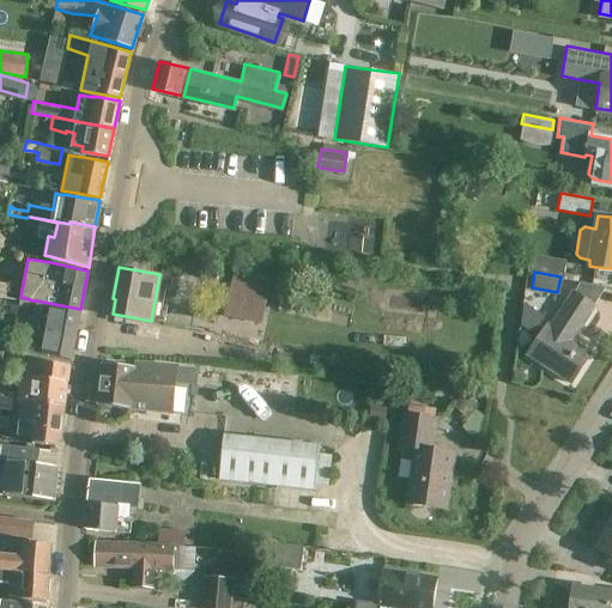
[(271,286),(232,275),(223,314),(261,323),(264,312),(266,304),(271,286)]
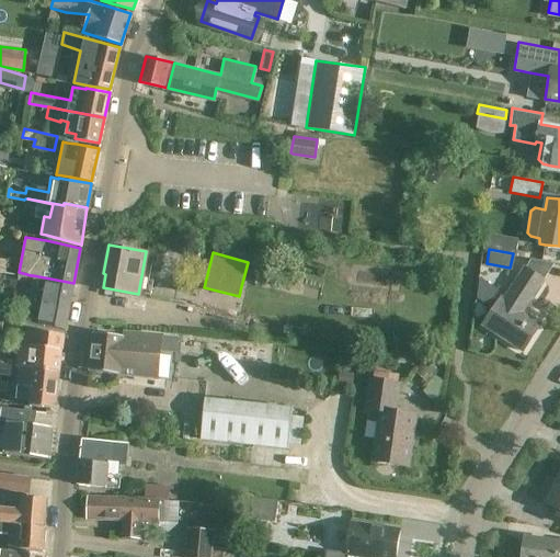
[(495,332),(495,331),(522,349),(540,321),(522,310),(543,279),(524,265),(503,297),(501,296),(486,318),(498,326),(494,331),(495,332)]
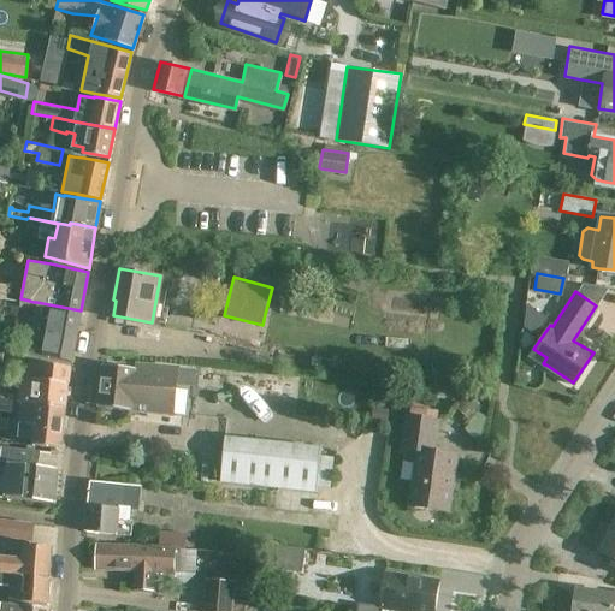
[(27,351),(34,353),(33,354),(71,360),(81,310),(36,302),(30,328),(27,351)]
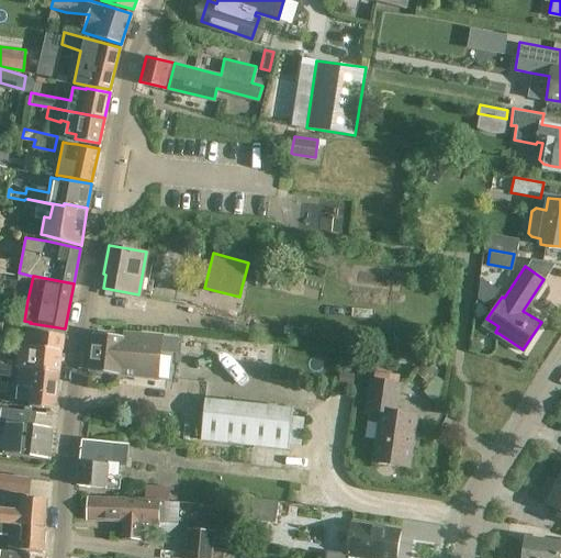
[(0,360),(59,370),(64,333),(26,328),(24,344),(20,343),(19,358),(0,356),(0,360)]
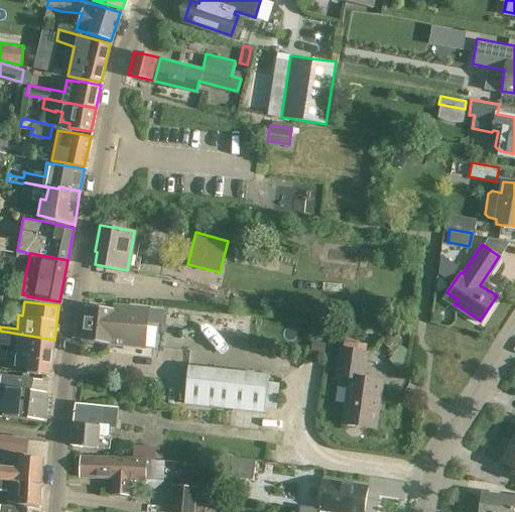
[(111,307),(106,343),(109,343),(109,342),(143,346),(148,307),(112,303),(112,307),(111,307)]
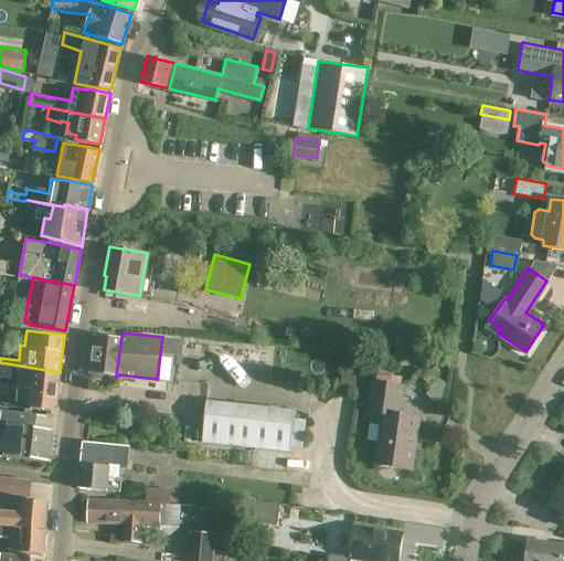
[(87,371),(89,372),(116,376),(121,337),(93,334),(87,371)]
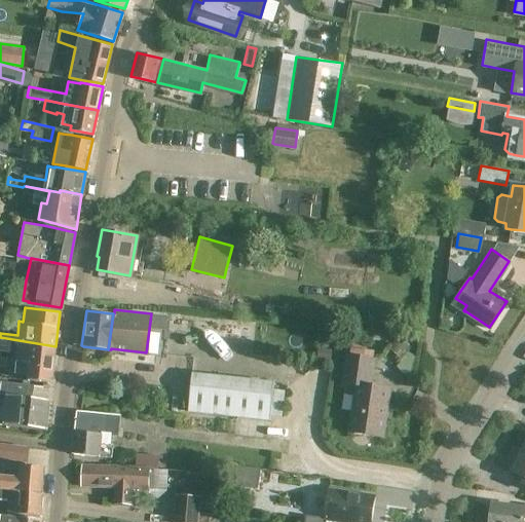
[(338,328),(337,340),(353,342),(354,330),(338,328)]
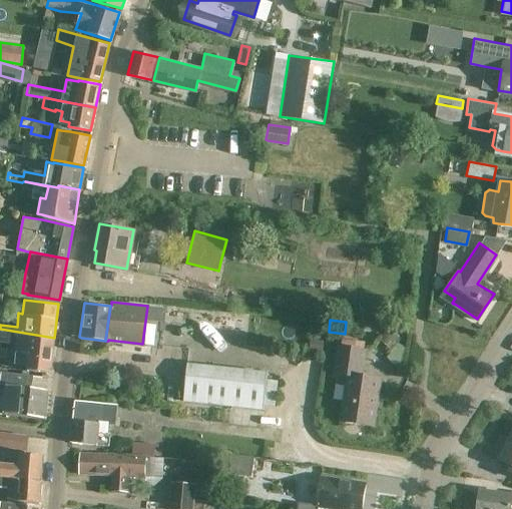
[(388,326),(378,338),(388,346),(398,335),(388,326)]
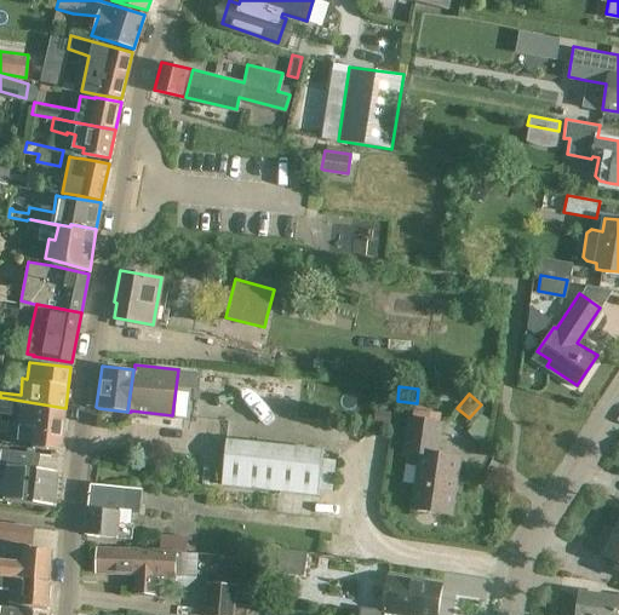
[(66,408),(0,397),(0,411),(22,414),(21,425),(34,426),(32,447),(61,449),(66,408)]
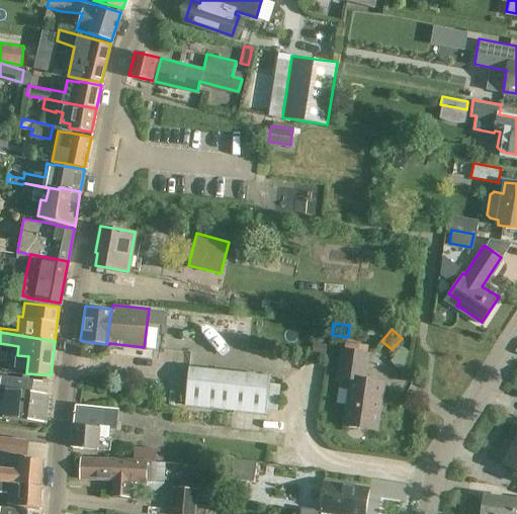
[(311,341),(310,352),(324,354),(325,343),(311,341)]
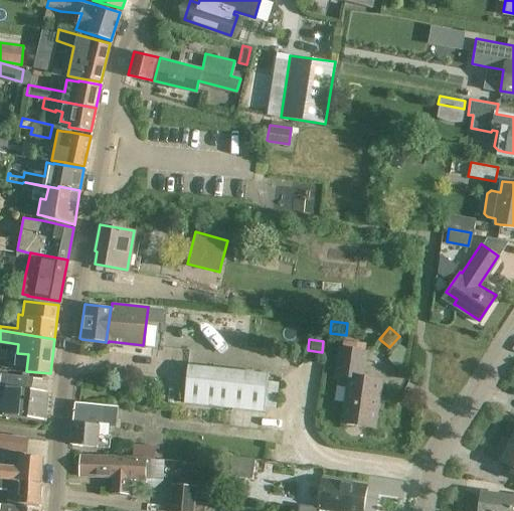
[(374,427),(381,379),(362,376),(365,350),(339,346),(335,374),(348,375),(342,421),(374,427)]
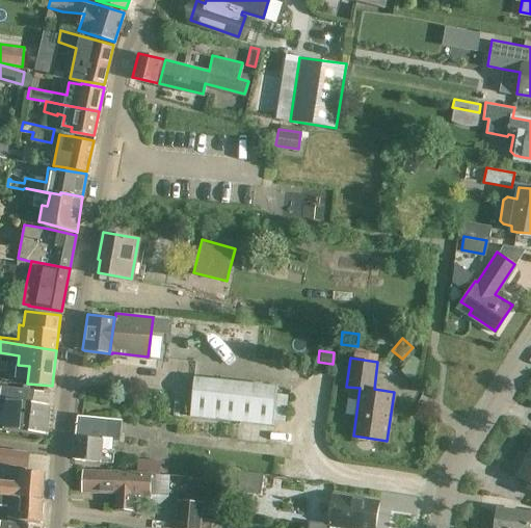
[(189,414),(272,423),(276,386),(193,376),(189,414)]
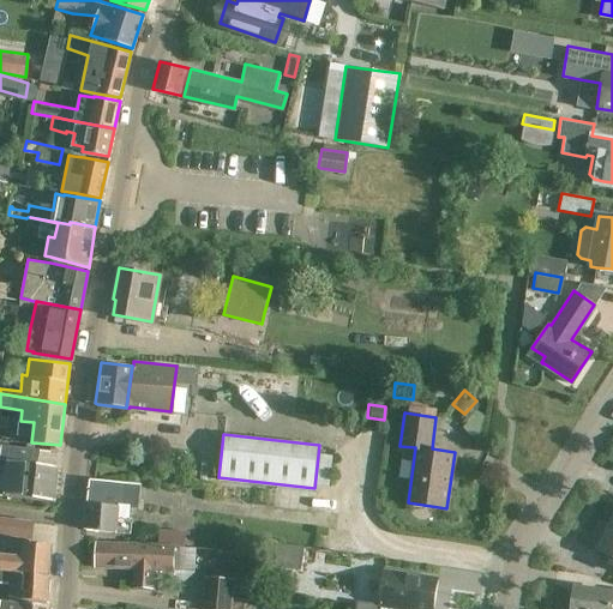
[(4,494),(54,500),(58,465),(31,462),(32,447),(0,444),(0,466),(7,468),(4,494)]
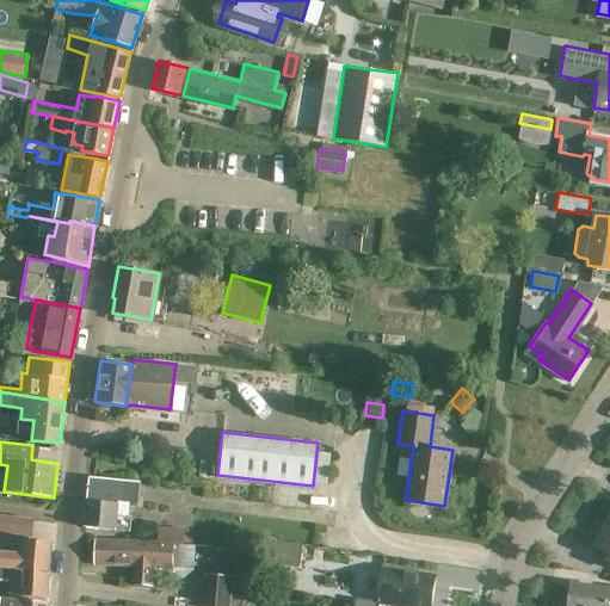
[(139,481),(91,476),(88,476),(84,525),(129,530),(130,515),(128,514),(128,505),(136,505),(139,481)]
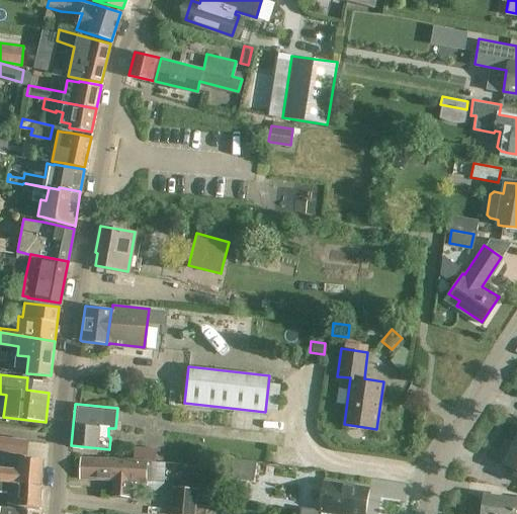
[(233,413),(232,423),(256,425),(257,416),(233,413)]
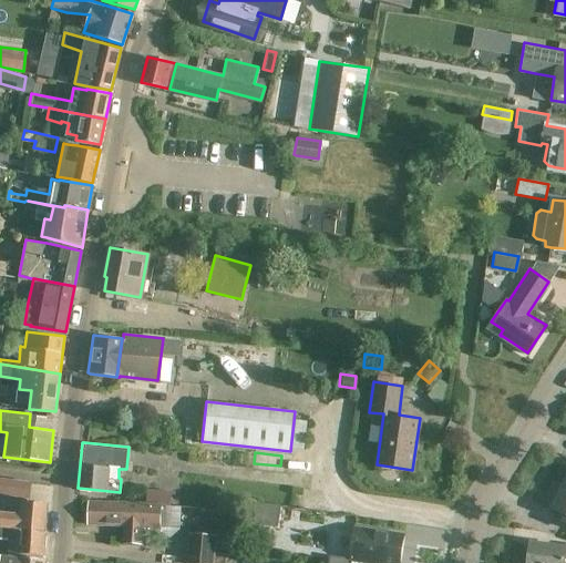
[(30,481),(0,477),(0,492),(28,497),(30,481)]
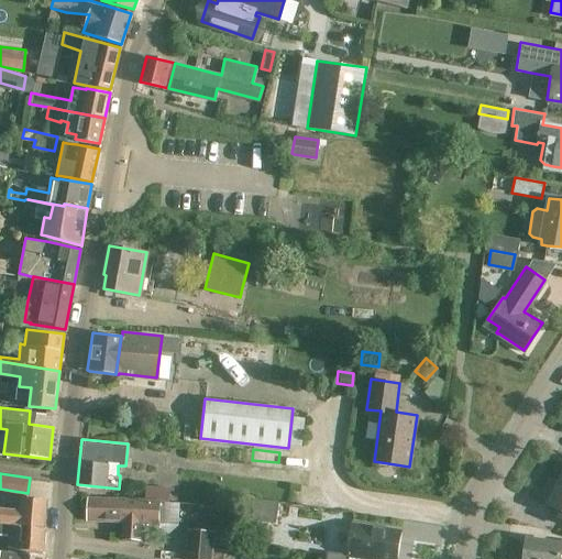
[(559,516),(561,517),(561,480),(560,479),(547,503),(561,511),(559,516)]
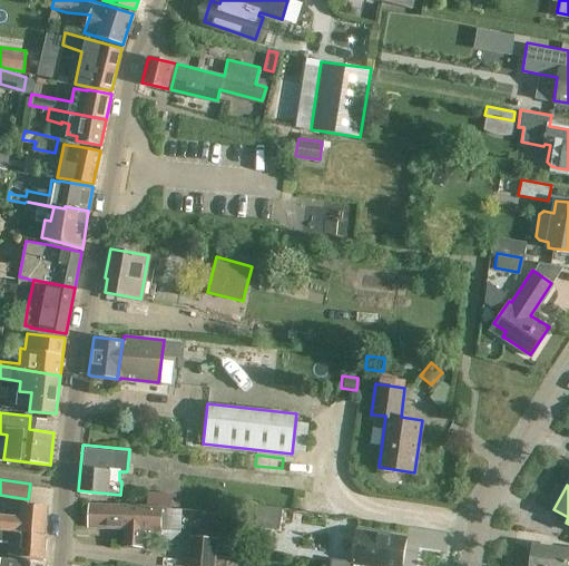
[(147,505),(172,506),(172,493),(147,491),(147,505)]
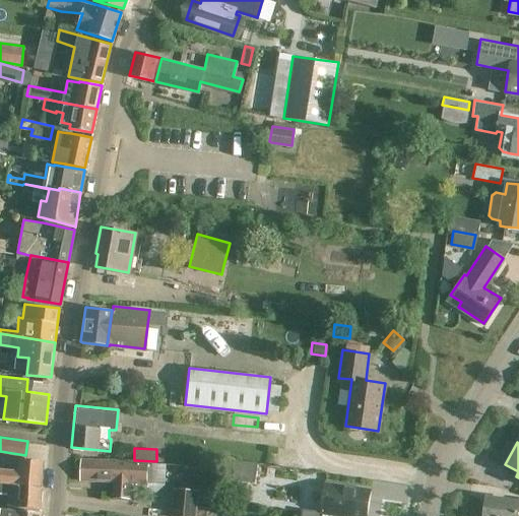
[(0,481),(42,487),(44,461),(19,458),(18,471),(0,468),(0,481)]
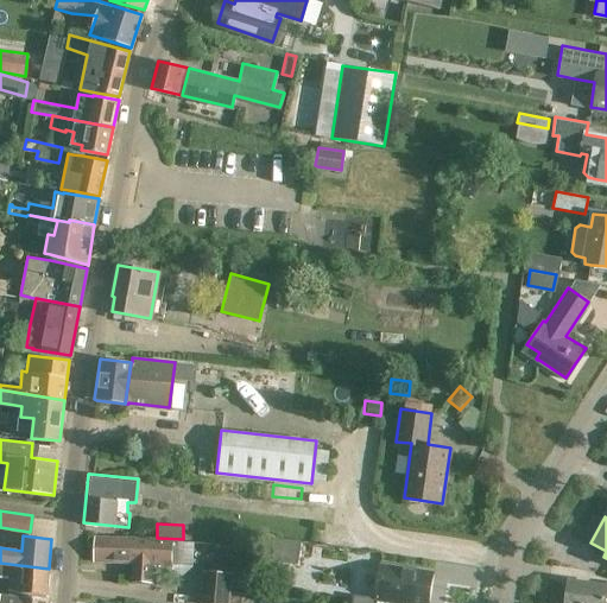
[(157,538),(95,535),(94,559),(131,560),(130,583),(152,584),(153,562),(185,563),(187,540),(183,540),(183,539),(157,538)]
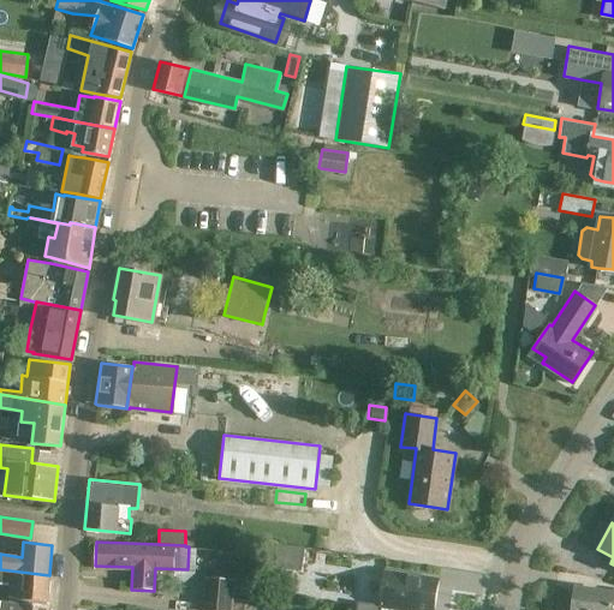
[(282,545),(280,566),(302,569),(304,549),(282,545)]
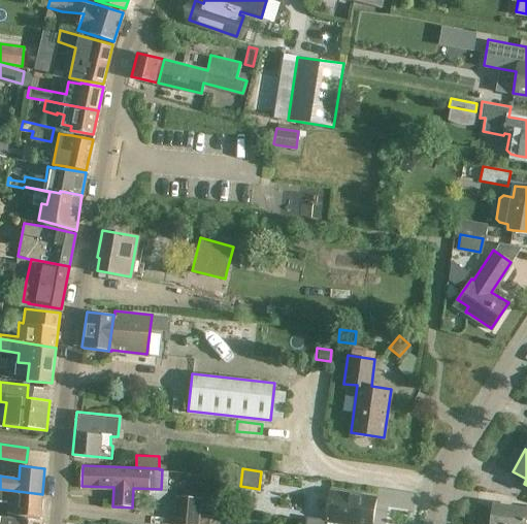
[(42,494),(0,489),(0,499),(7,500),(6,514),(40,517),(42,494)]
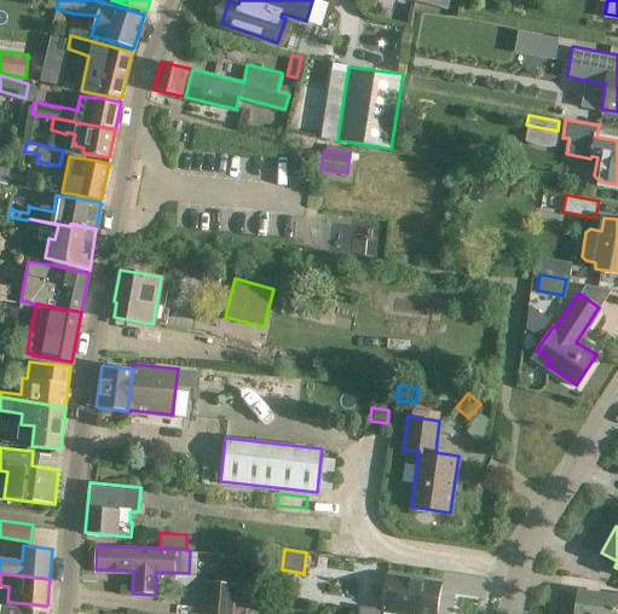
[(357,613),(400,613),(402,612),(419,613),(435,613),(440,581),(386,574),(381,607),(358,604),(357,613)]
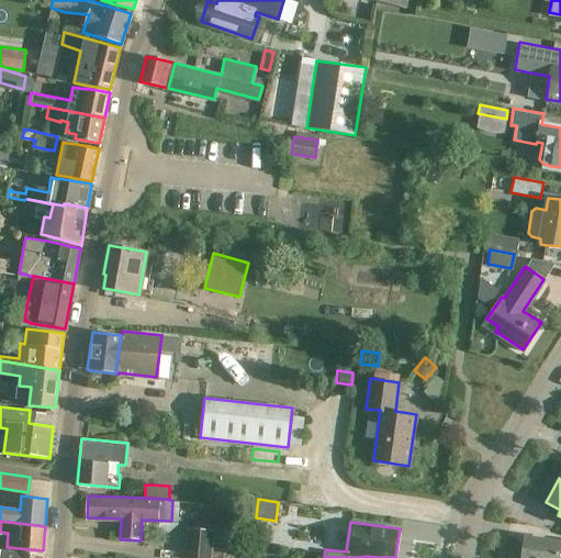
[(191,529),(189,557),(190,557),(211,557),(214,532),(191,529)]
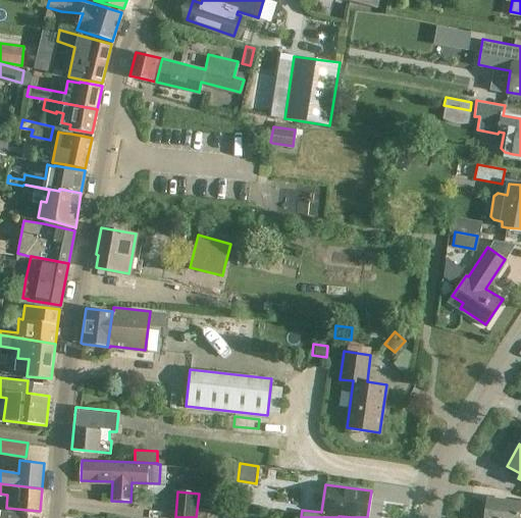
[(519,502),(508,501),(487,498),(484,517),(518,517),(520,511),(520,500),(519,502)]
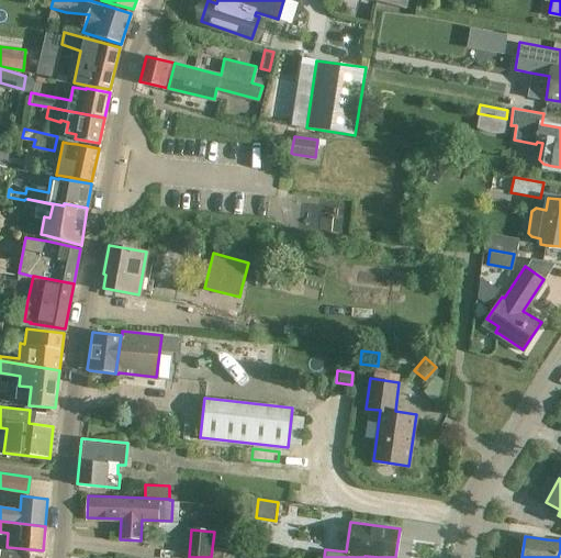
[(0,557),(44,557),(45,554),(22,550),(0,548),(0,557)]
